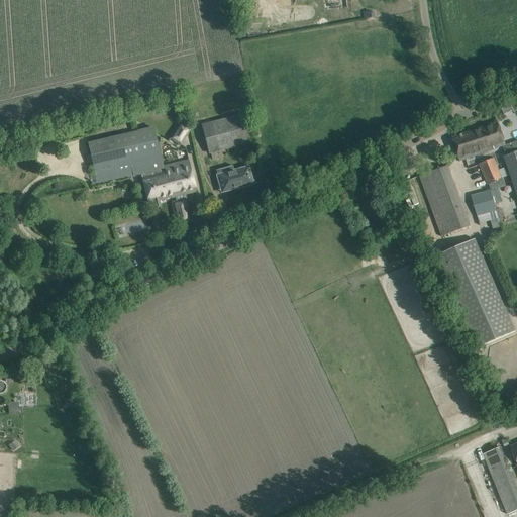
[(322,0),(323,10),(347,8),(346,0),(322,0)]
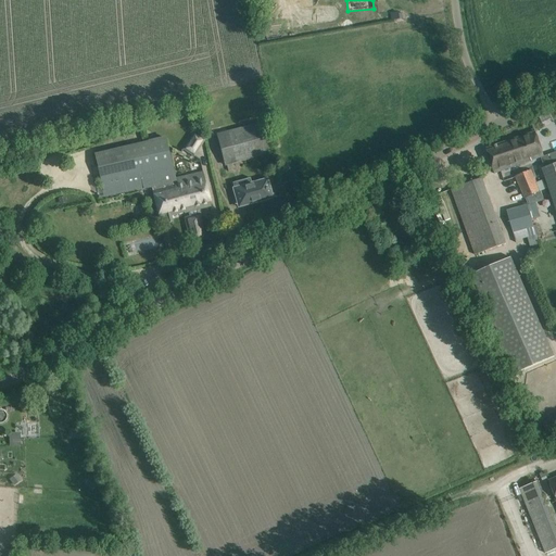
[(265,122),(216,134),(225,166),(273,153),(265,122)]
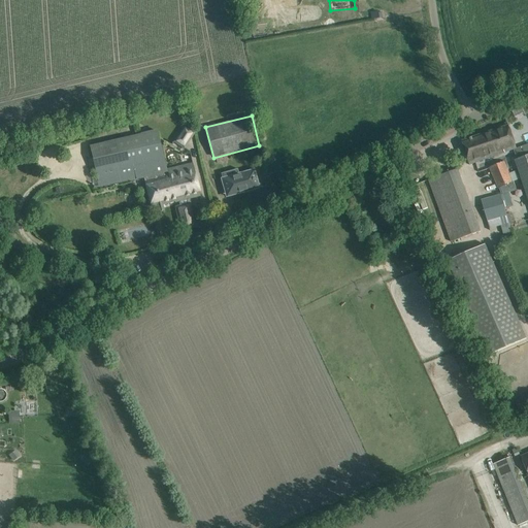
[(185,125),(180,130),(192,137),(196,132),(185,125)]
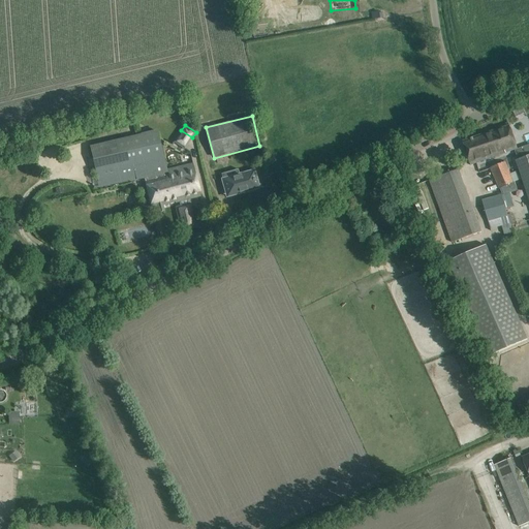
[(463,142),(470,165),(518,149),(509,126),(463,142)]
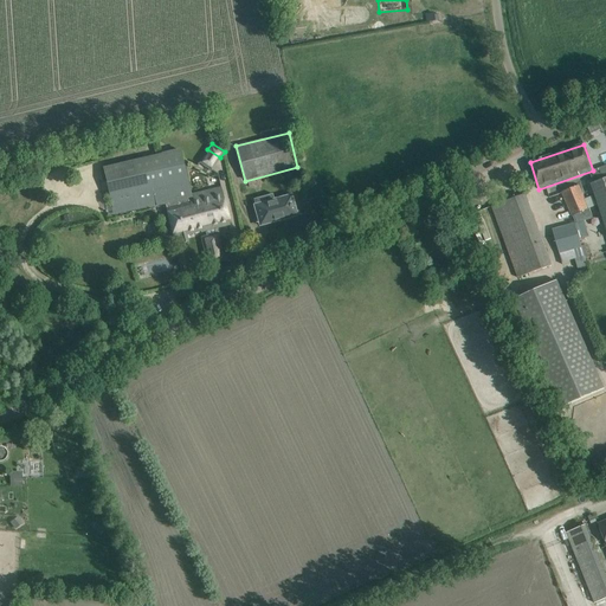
[(114,217),(165,204),(192,197),(191,193),(180,149),(103,167),(114,217)]
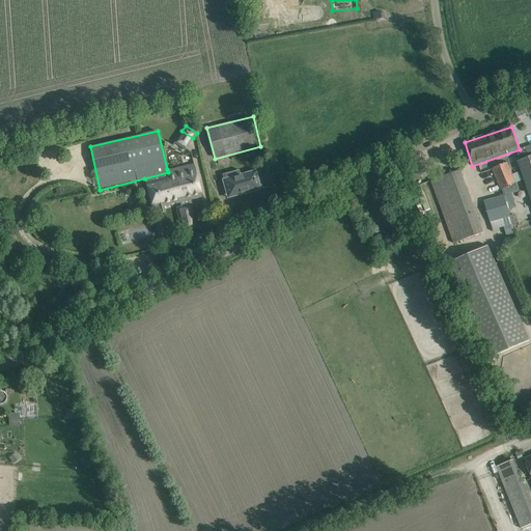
[(530,152),(527,155),(521,157),(522,160),(530,187),(530,152)]
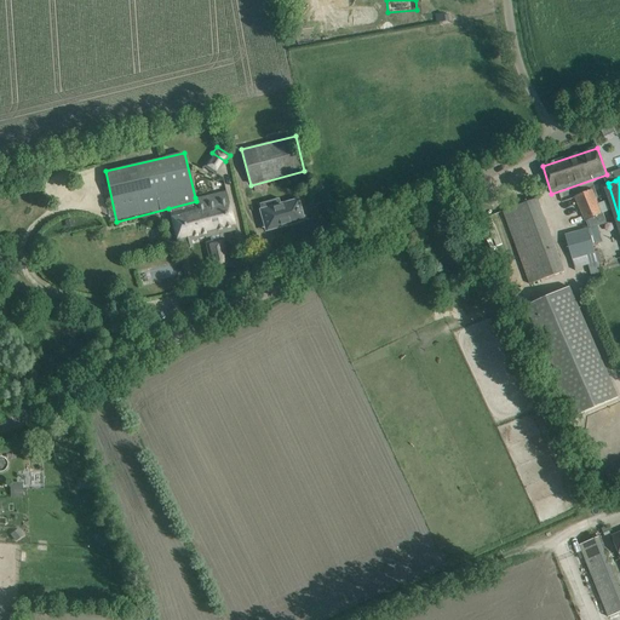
[(592,190),(575,197),(585,220),(602,213),(592,190)]
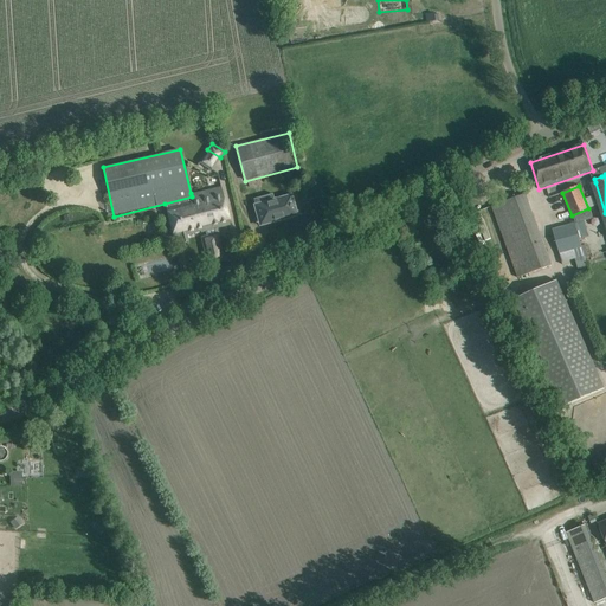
[(219,187),(191,193),(192,197),(194,204),(191,204),(193,211),(201,211),(207,234),(205,236),(207,240),(201,242),(210,265),(225,260),(218,237),(217,237),(214,230),(230,225),(219,187)]
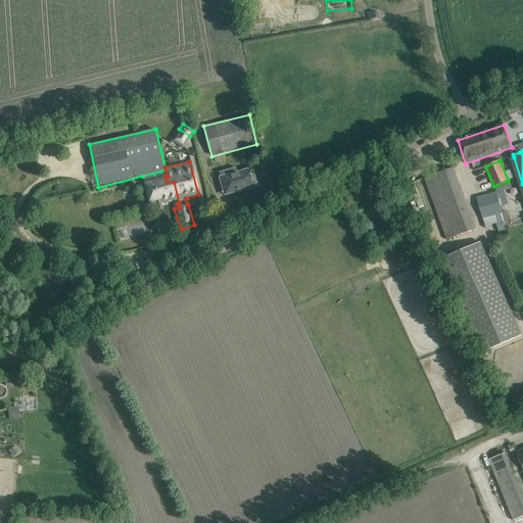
[(256,186),(251,169),(237,173),(235,168),(219,172),(220,177),(220,178),(223,189),(229,187),(231,193),(256,186)]
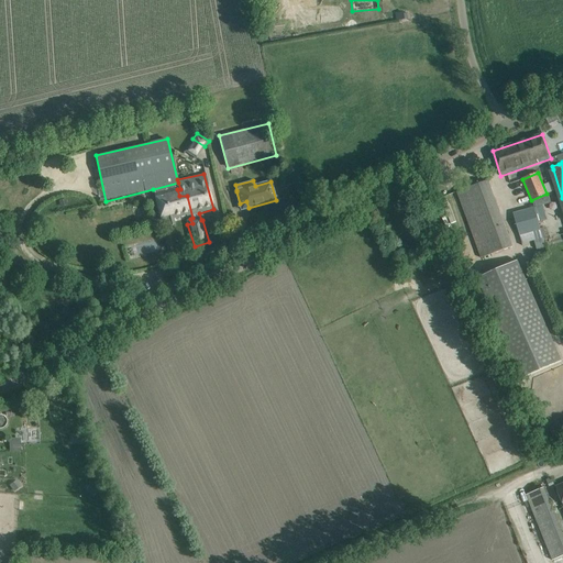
[(488,180),(456,192),(481,258),(512,247),(488,180)]
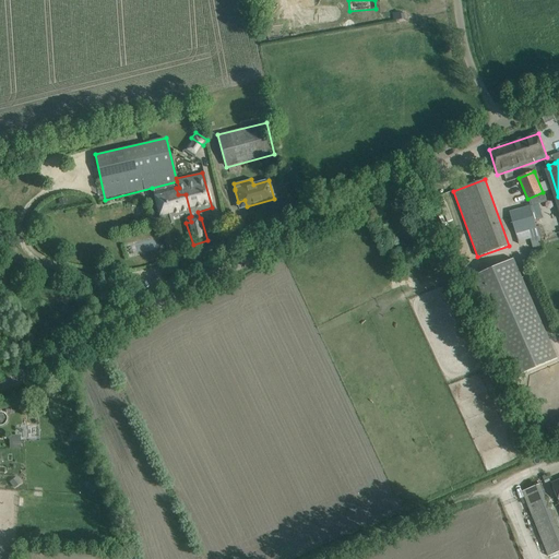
[(179,188),(177,181),(152,188),(153,193),(159,221),(186,213),(187,214),(190,213),(191,216),(186,194),(178,194),(176,188),(179,188)]
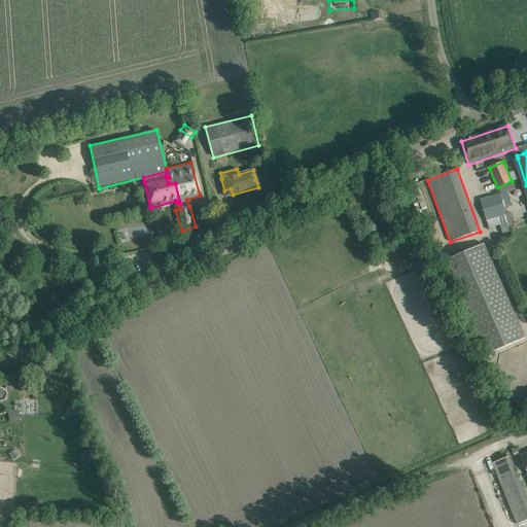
[(500,195),(481,201),(486,220),(505,214),(504,208),(500,195)]
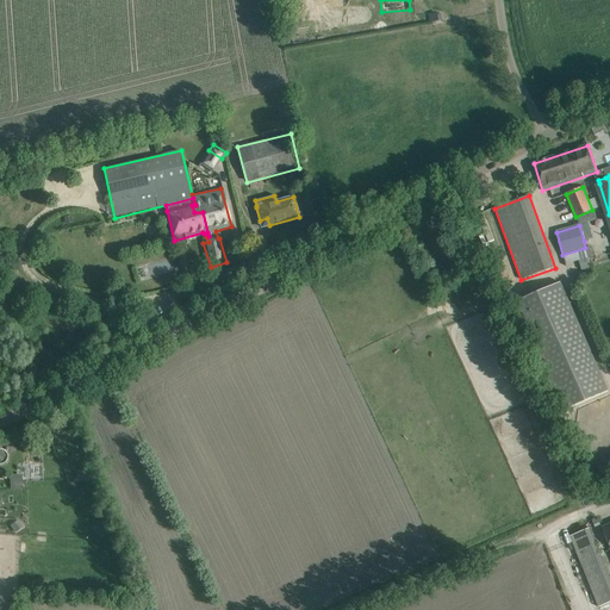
[(514,303),(562,412),(609,392),(560,282),(514,303)]
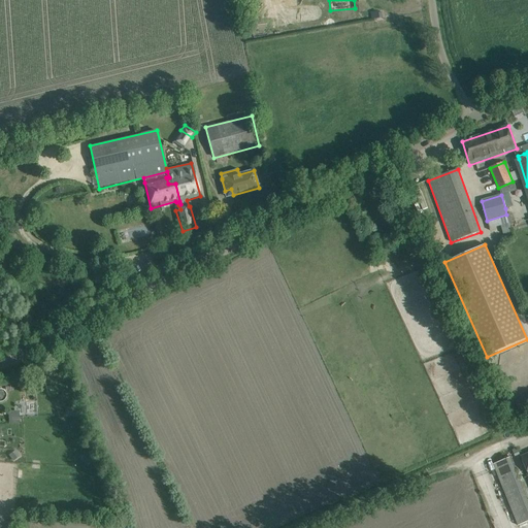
[(19,410),(9,410),(9,422),(19,422),(19,410)]
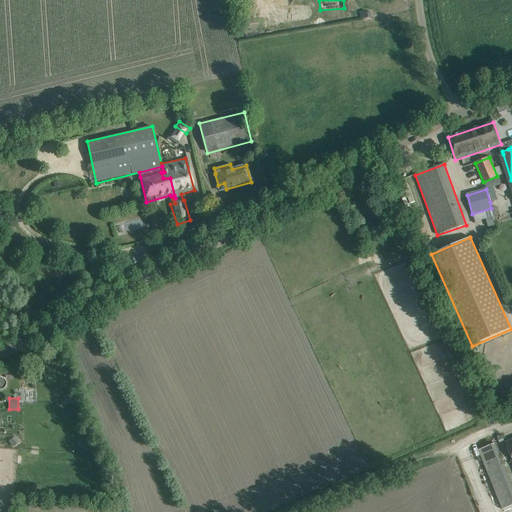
[(511,487),(494,444),(478,450),(502,510),(511,505),(511,487)]
